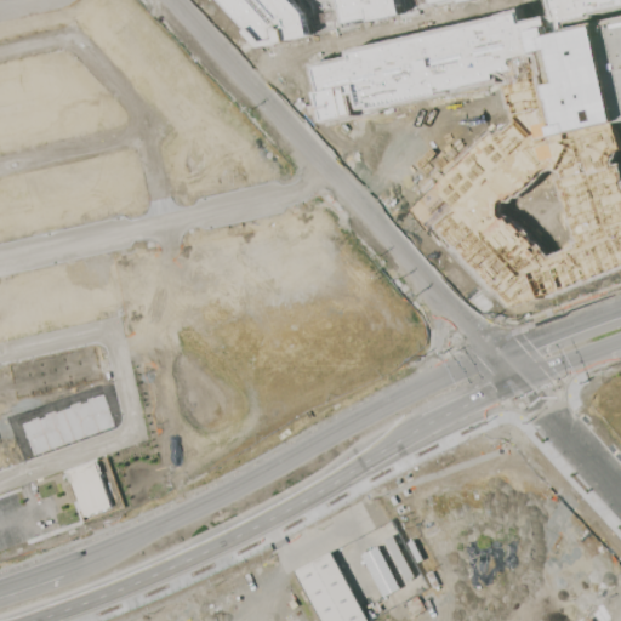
[(222,0),(250,30),(249,32),(262,46),(288,40),(288,39),(309,34),(305,11),(294,0),(340,0),(346,22),(370,16),(371,21),(404,13),(400,0),(432,0),(433,4),(448,0),(454,0),(455,1),(462,0),(463,1),(468,0),(222,0)]
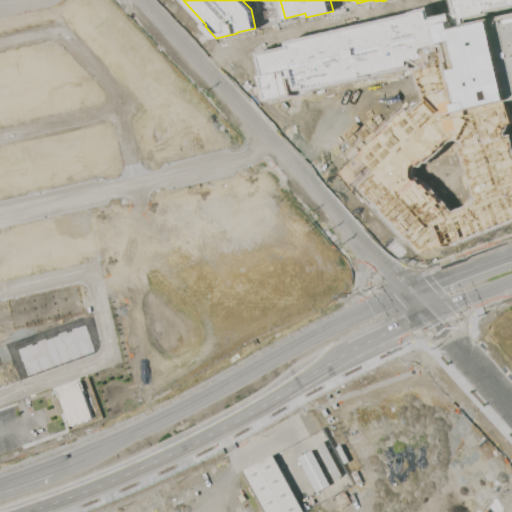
[(511,99),(457,112),(453,98),(459,96),(455,81),(453,81),(449,61),(451,60),(446,42),(441,44),(437,26),(451,22),(453,28),(503,16),(503,18),(511,15),(511,99)]
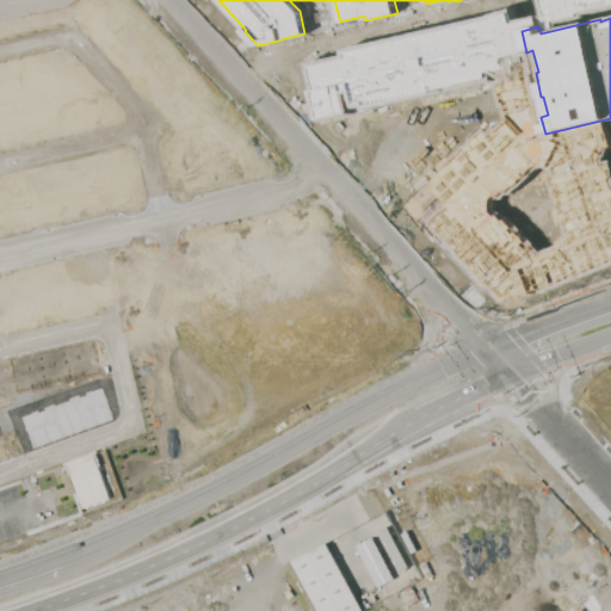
[(499,303),(530,292),(520,269),(512,272),(448,203),(524,133),(512,119),(491,139),(487,134),(407,208),(483,291),(487,289),(499,303)]
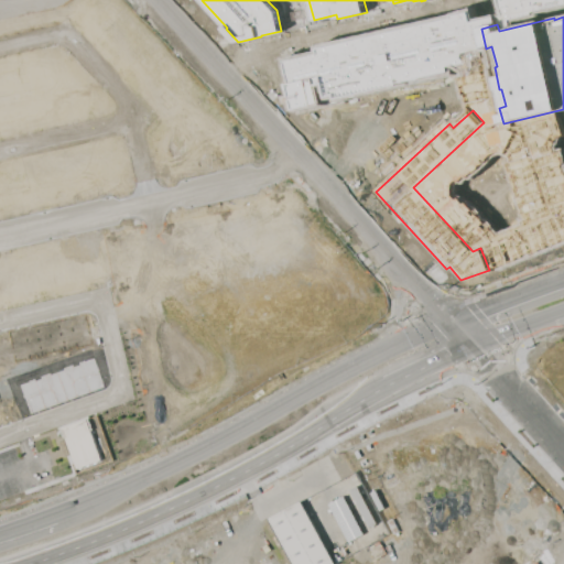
[(347,489),(355,486),(376,523),(368,528),(347,489)]
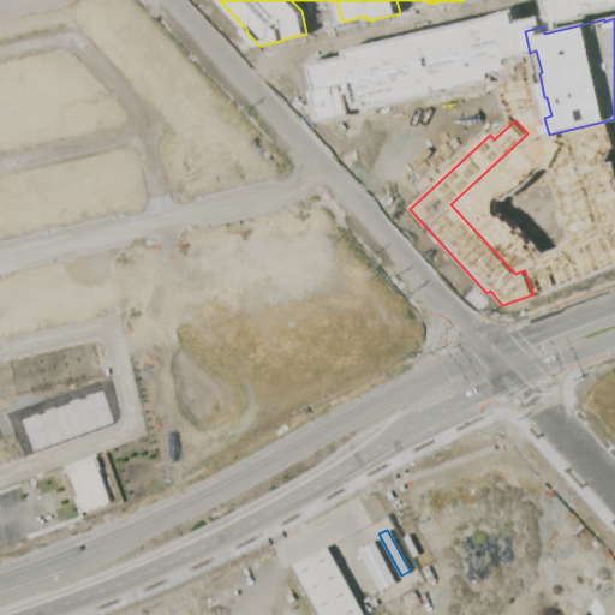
[(357,550),(372,542),(394,583),(378,591),(357,550)]
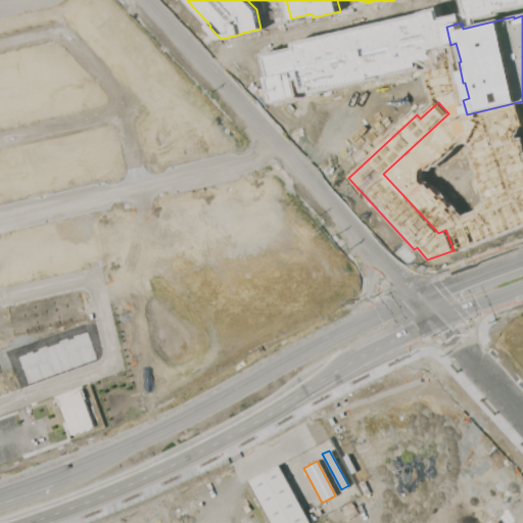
[(270,522),(247,480),(277,465),(307,522),(270,522)]
